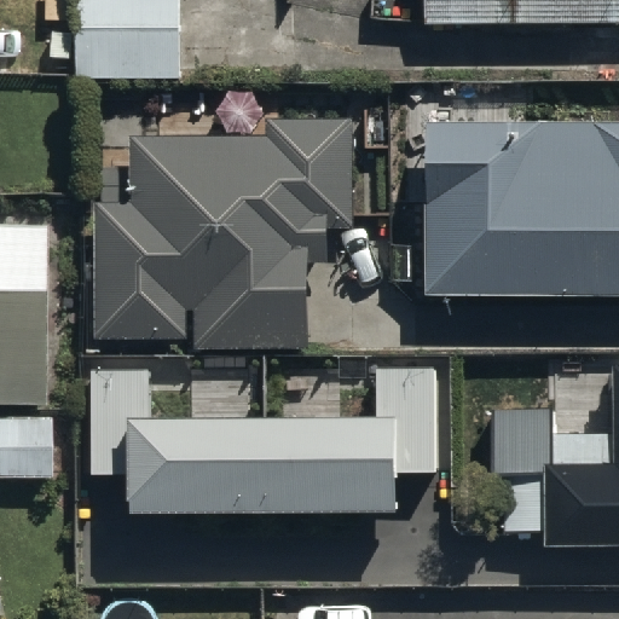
[(183,0),(76,0),(76,67),(183,69),(183,0)]
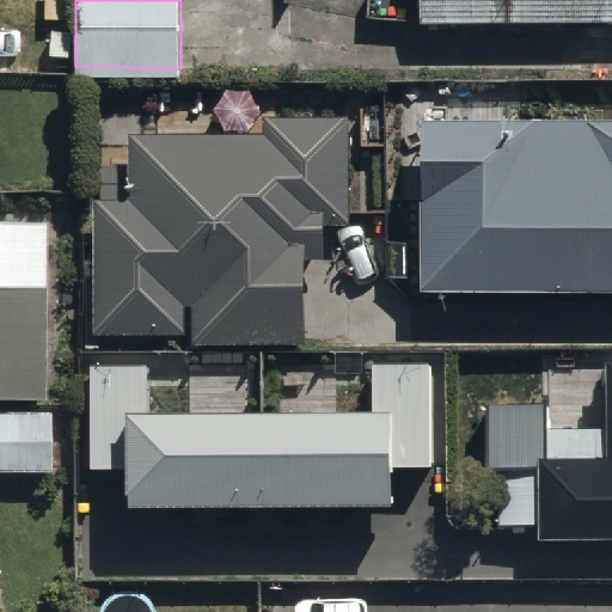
[(611,0),(420,0),(420,14),(611,11),(611,0)]
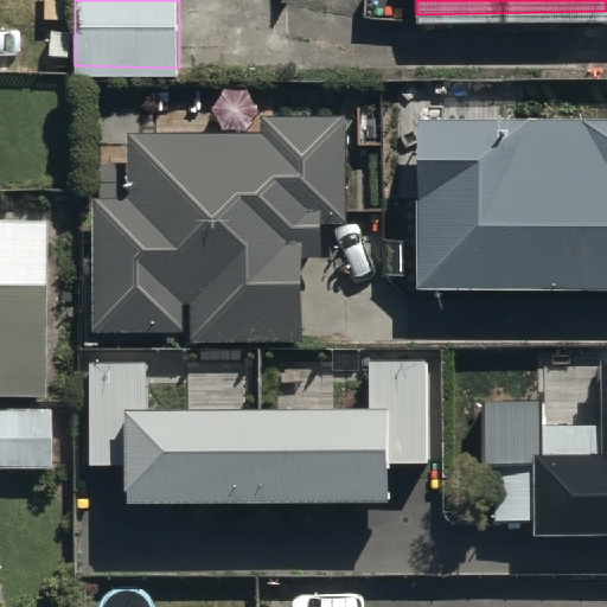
[(606,102),(420,98),(416,272),(606,274),(606,102)]
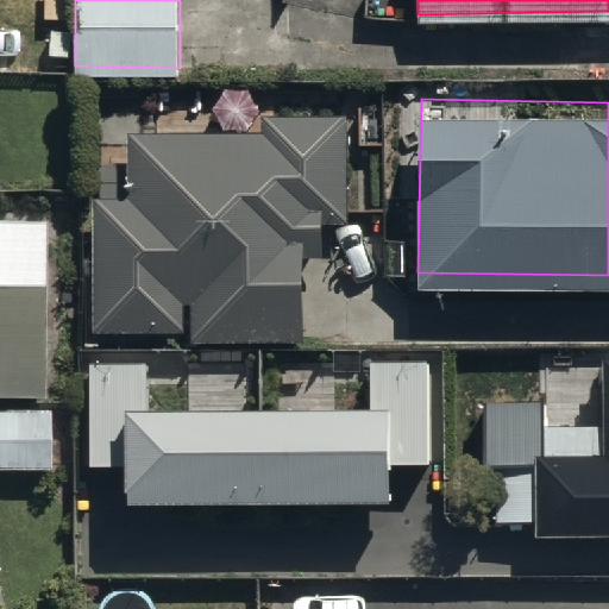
[(265,121),(129,123),(129,188),(94,188),(95,331),(305,330),(303,207),(349,207),(347,105),(265,105),(265,121)]
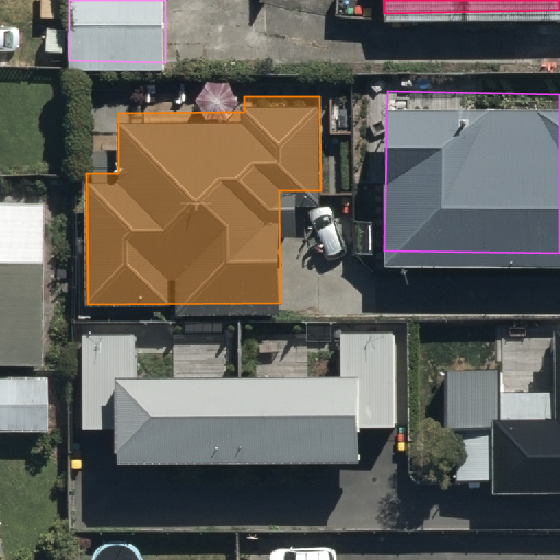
[(39,188),(0,188),(0,345),(39,346),(39,188)]
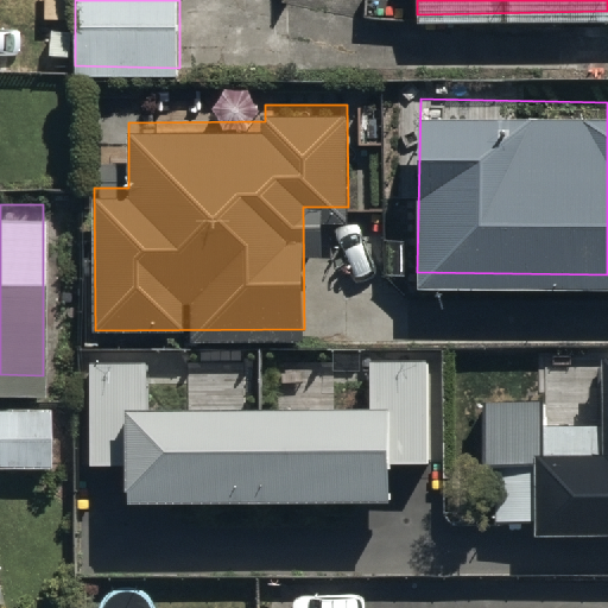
[(150,363),(89,363),(89,467),(130,467),(130,505),(390,502),(390,463),(430,463),(429,361),(369,362),(369,410),(150,411),(150,363)]
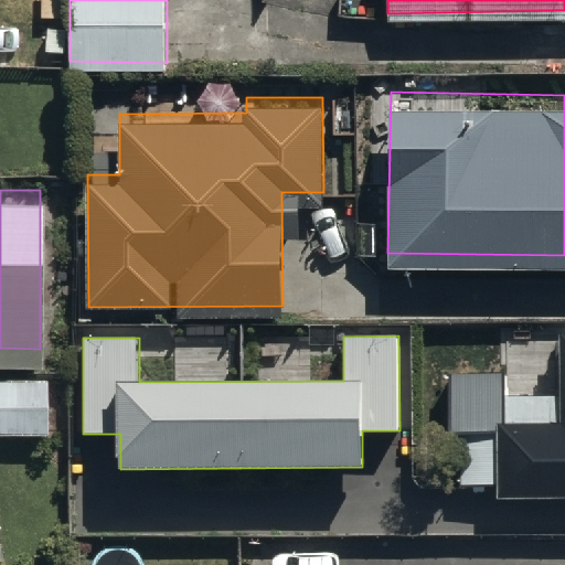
[(564,336),(558,337),(560,423),(496,423),(497,499),(564,498),(564,336)]
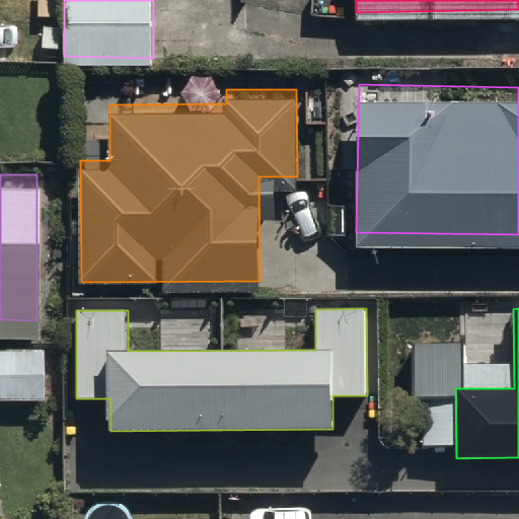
[(44,341),(0,341),(0,392),(45,391),(44,341)]
